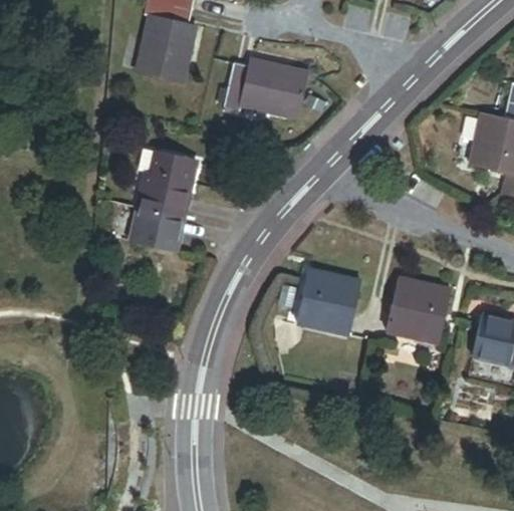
[(190,8),(155,0),(146,0),(143,13),(148,14),(187,22),(190,8)]
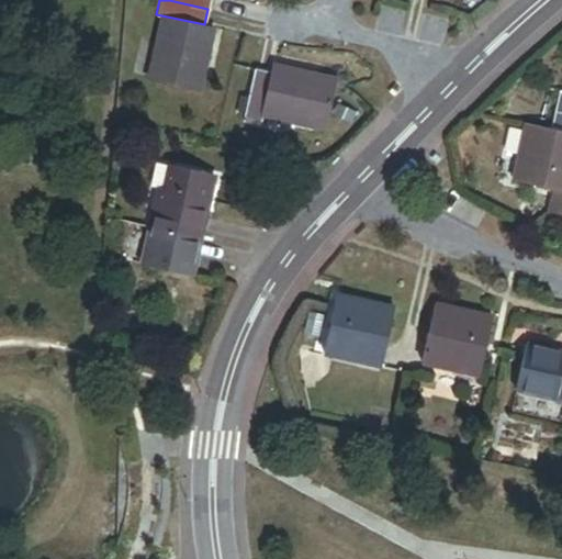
[(169,0),(208,9),(209,0),(169,0)]
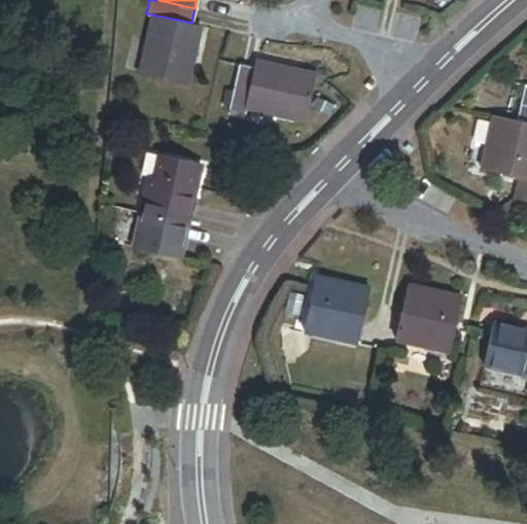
[(199,25),(191,23),(151,14),(138,73),(183,83),(187,61),(191,61),(199,25)]
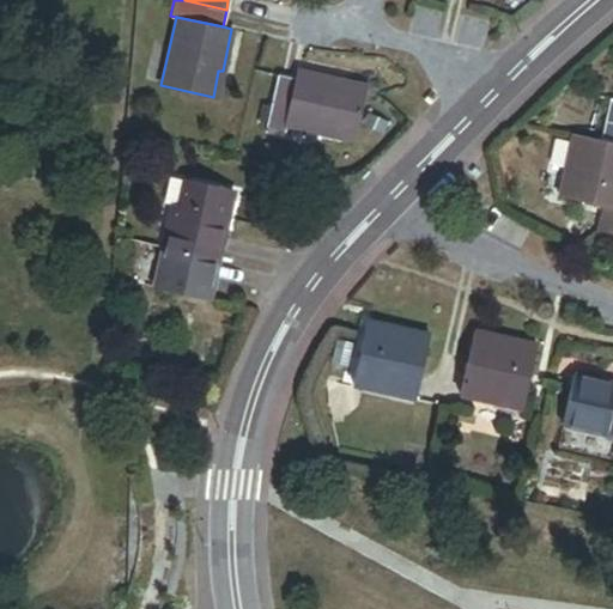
[(339,78),(296,68),(293,78),(283,125),(352,140),(364,89),(338,83),(339,78)]
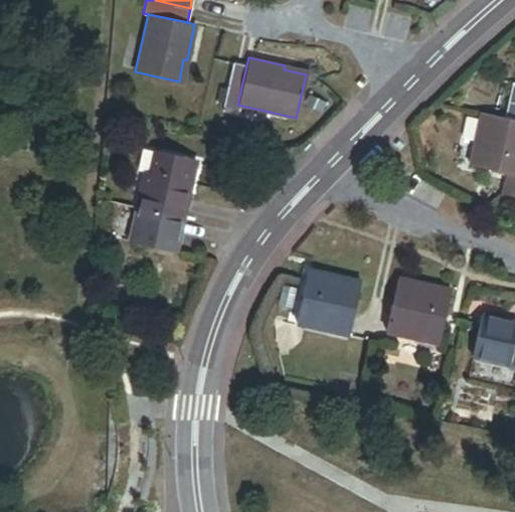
[(246,65),(232,62),(222,107),(236,110),(237,105),(246,65)]
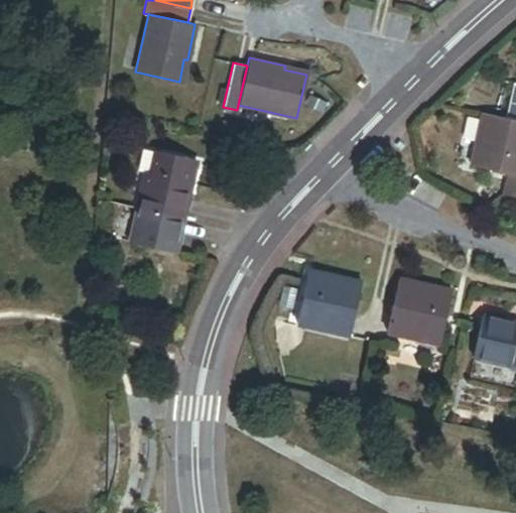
[(515,83),(513,83),(505,118),(515,119),(515,83)]
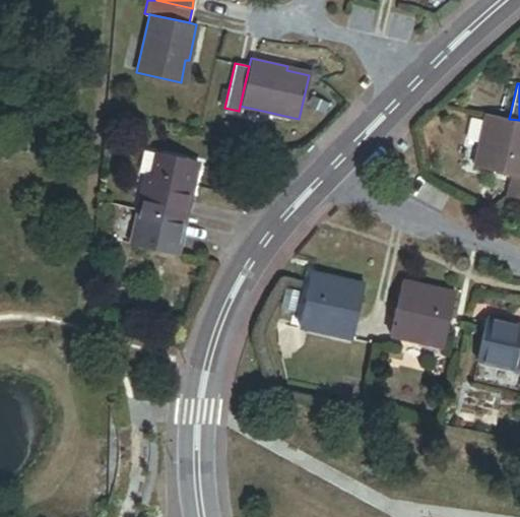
[(519,120),(509,119),(485,113),(474,168),(509,175),(505,196),(519,198),(519,120)]
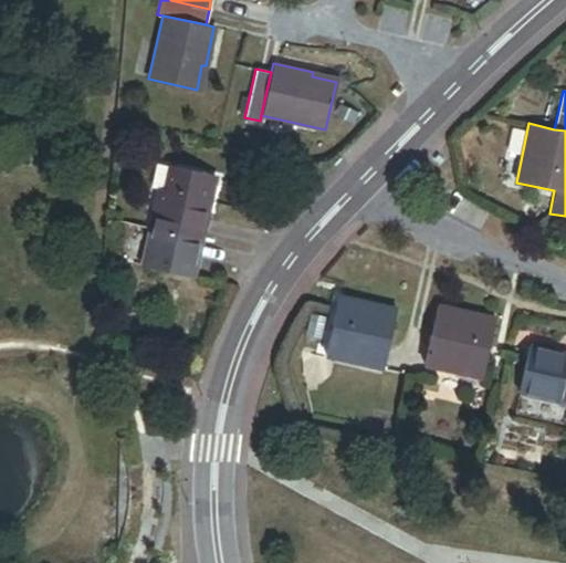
[(157,164),(152,187),(157,188),(164,189),(169,166),(157,164)]
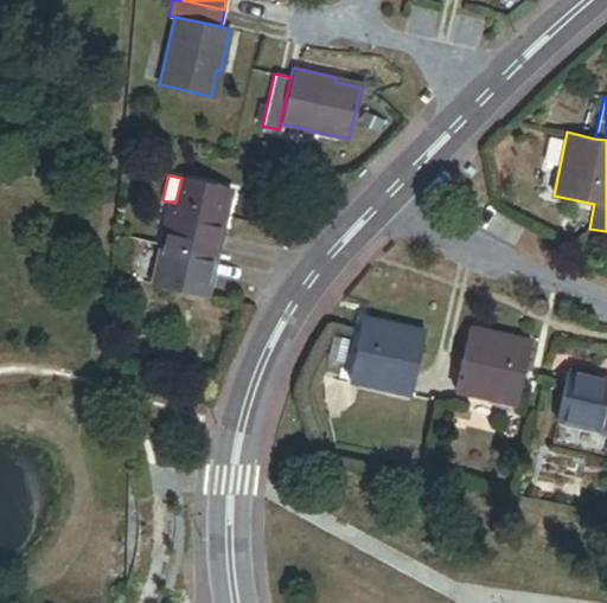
[(230,188),(181,178),(176,203),(224,213),(230,188)]
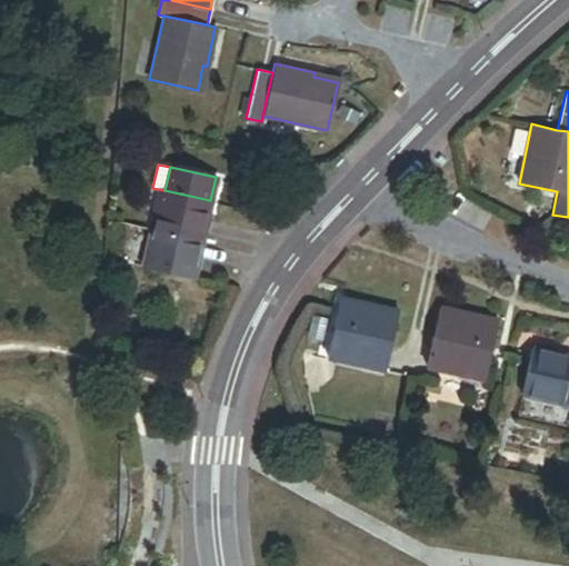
[(202,238),(210,200),(165,190),(158,189),(150,227),(202,238)]
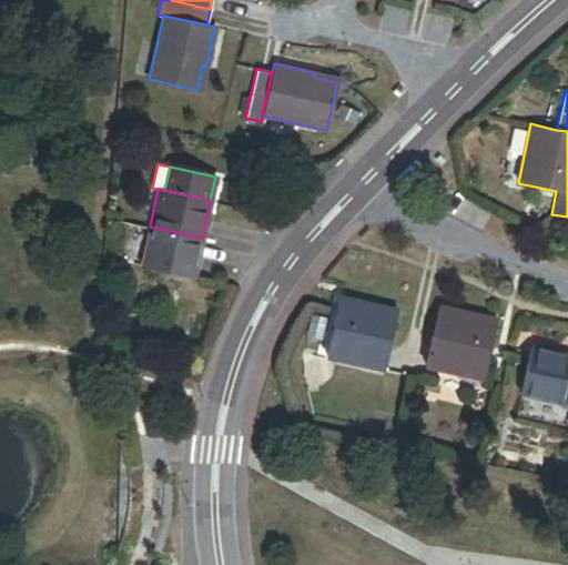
[(536,200),(526,214),(536,221),(545,207),(536,200)]
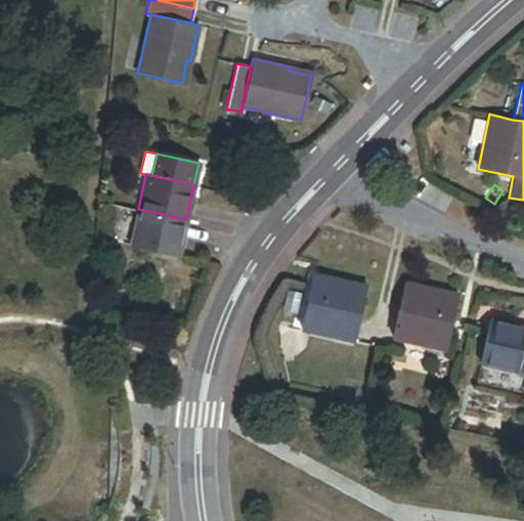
[(186,219),(138,209),(130,245),(178,256),(186,219)]
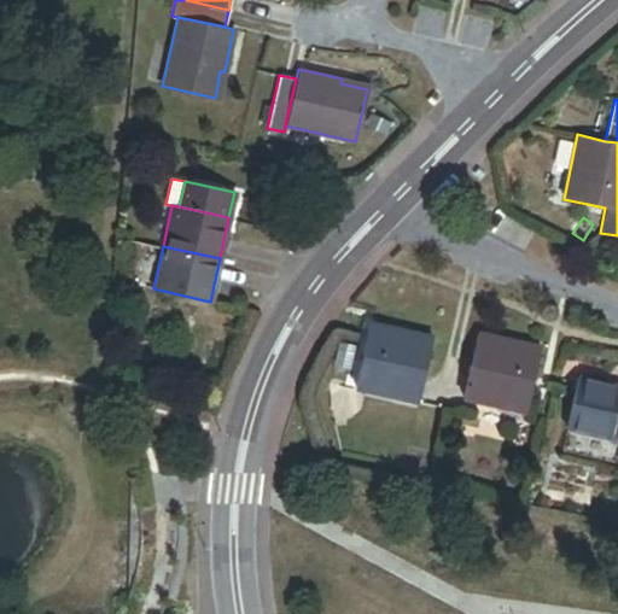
[(432,335),(367,322),(354,387),(419,399),(432,335)]
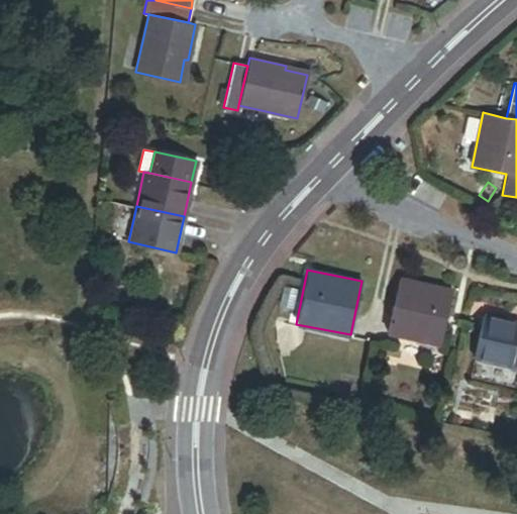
[(398,279),(387,332),(440,343),(451,290),(398,279)]
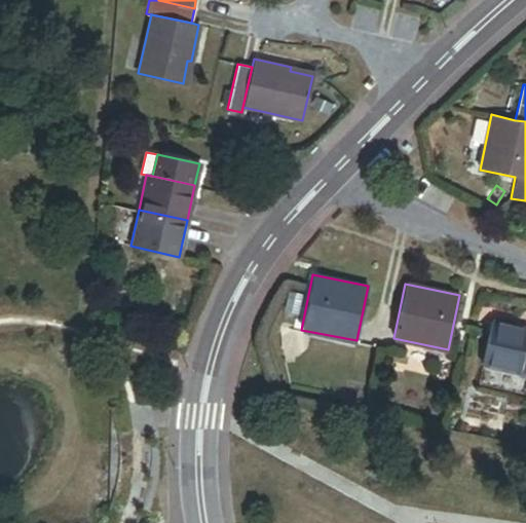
[(525,372),(525,329),(490,322),(482,357),(481,364),(525,372)]
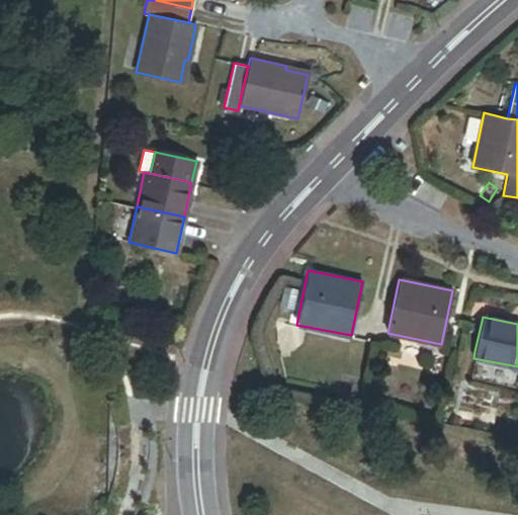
All buildings are outlined.
